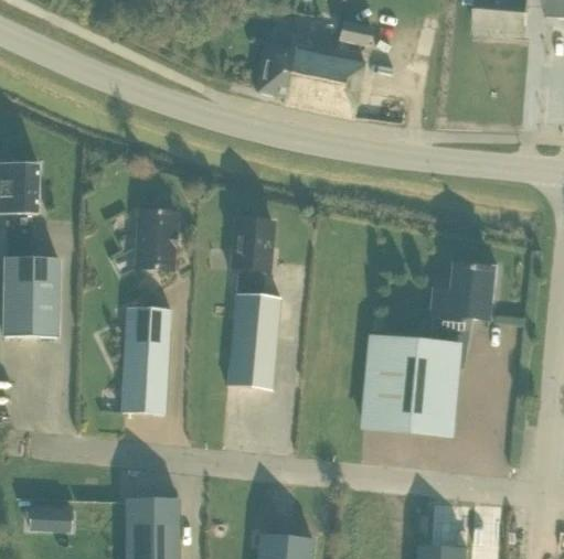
[(476,0),(475,23),(523,27),(525,0),(476,0)]
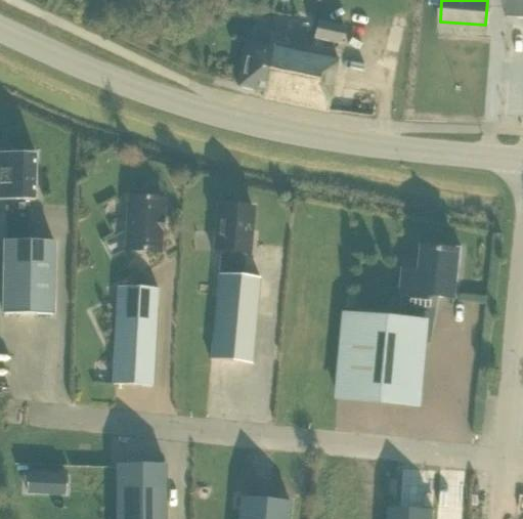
[(507,0),(507,11),(522,11),(522,0),(507,0)]
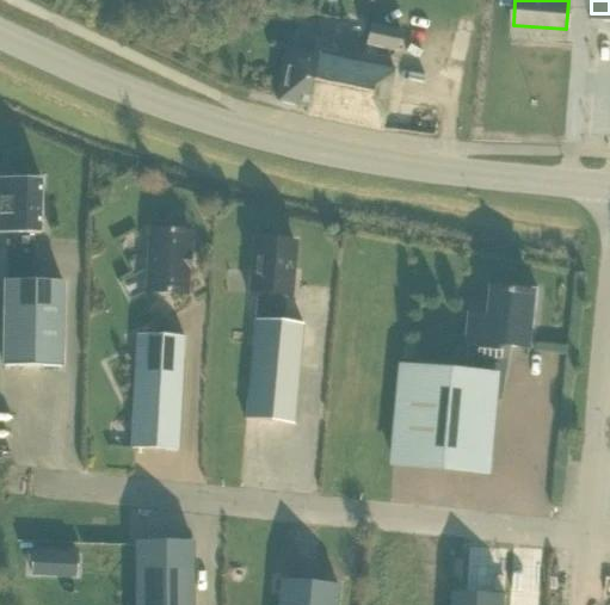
[(367,38),(395,44),(399,25),(371,20),(367,38)]
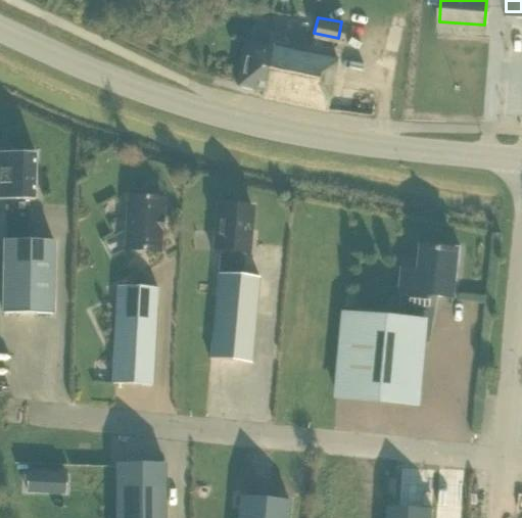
[(262,92),(327,106),(337,54),(273,40),(273,44),(269,43),(271,30),(254,27),(251,39),(247,38),(238,82),(263,88),(262,92)]
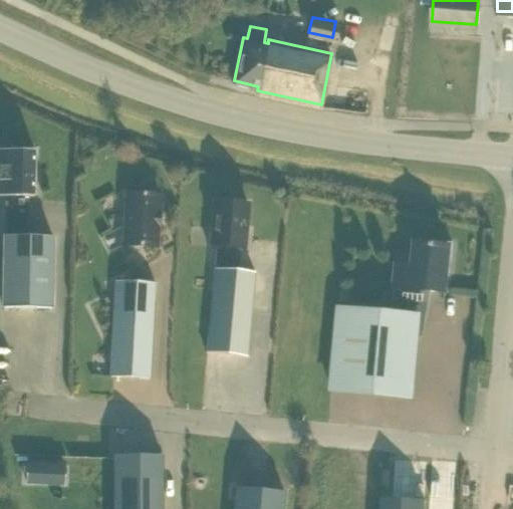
[(35,147),(0,146),(0,192),(11,193),(10,212),(28,212),(29,193),(34,193),(35,147)]
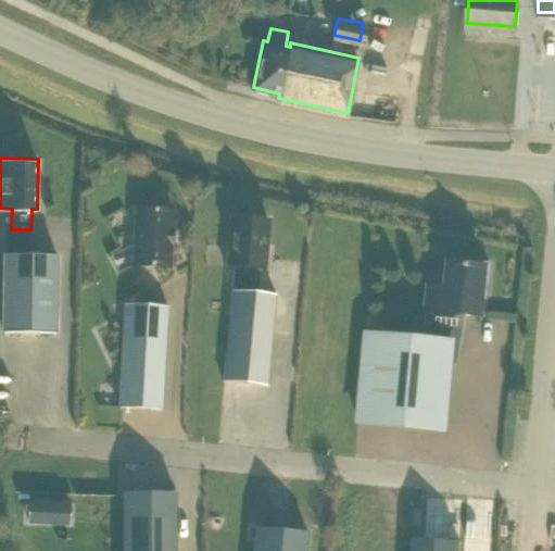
[(142,205),(137,204),(134,262),(171,263),(174,207),(167,207),(167,201),(143,200),(142,205)]
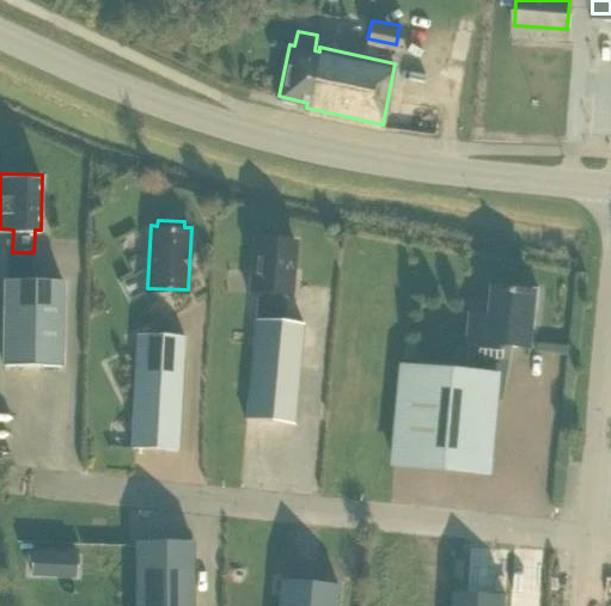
[(286,304),(287,292),(291,292),(295,237),(258,233),(255,268),(250,268),(249,288),(258,289),(257,301),(286,304)]
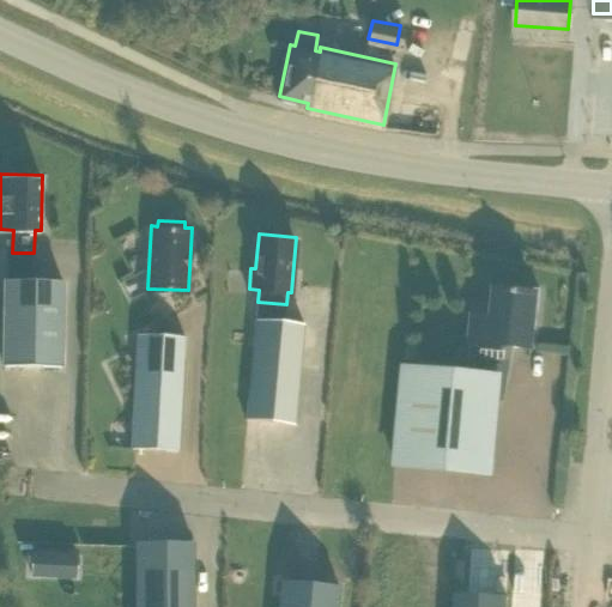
[(64,278),(6,277),(5,363),(61,364),(64,278)]
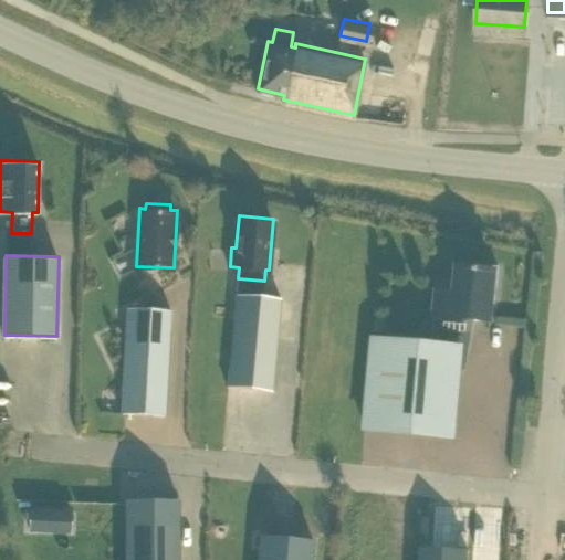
[(433,341),(375,336),(366,424),(453,433),(462,345),(469,346),(472,315),(491,317),(494,283),(498,284),(500,264),(480,262),(479,265),(459,263),(456,289),(438,287),(436,312),(433,341)]
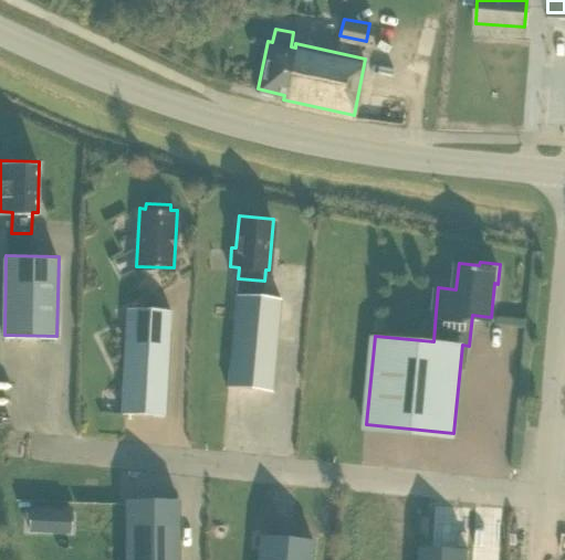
[(228,384),(272,389),(281,296),(237,292),(228,384)]
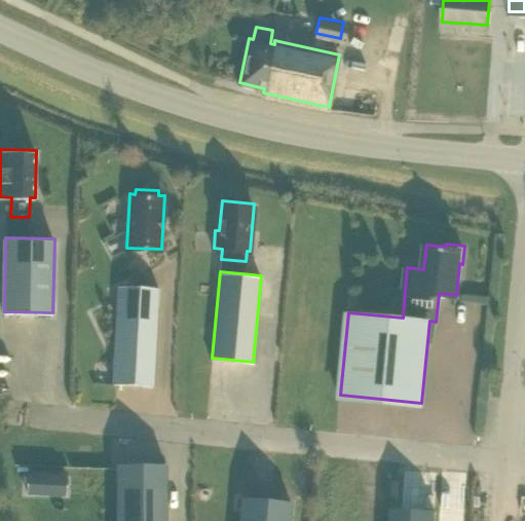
[(159,286),(118,284),(113,382),(153,384),(159,286)]
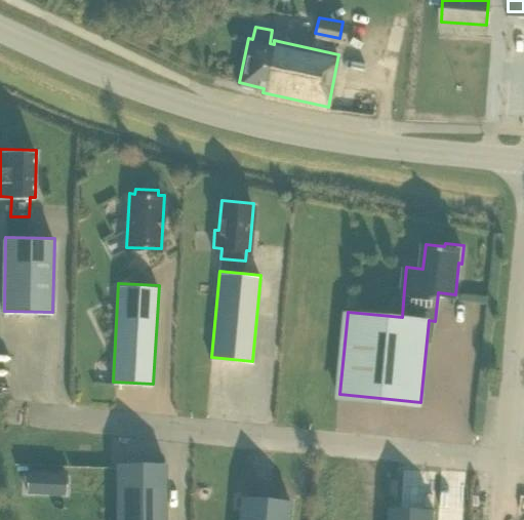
[(165,519),(166,462),(117,462),(116,519),(165,519)]
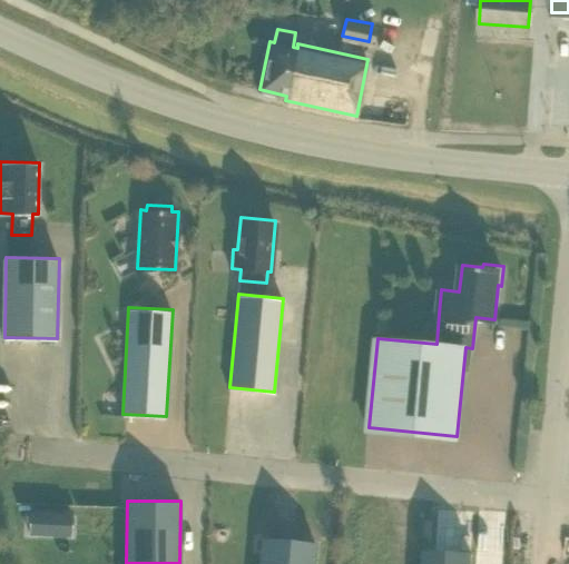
[(72,510),(30,507),(29,527),(71,530),(72,510)]
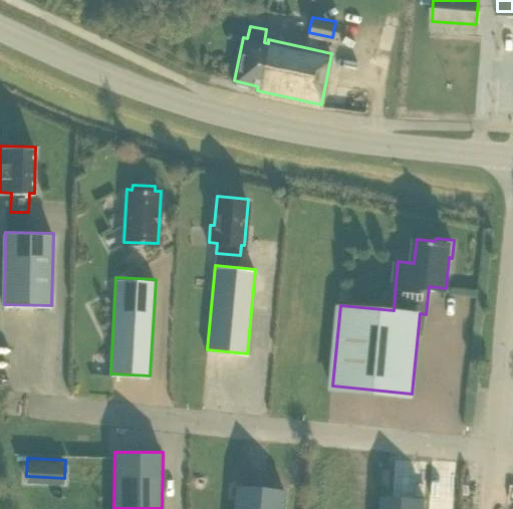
[(236,484),(233,508),(283,508),(285,489),(236,484)]
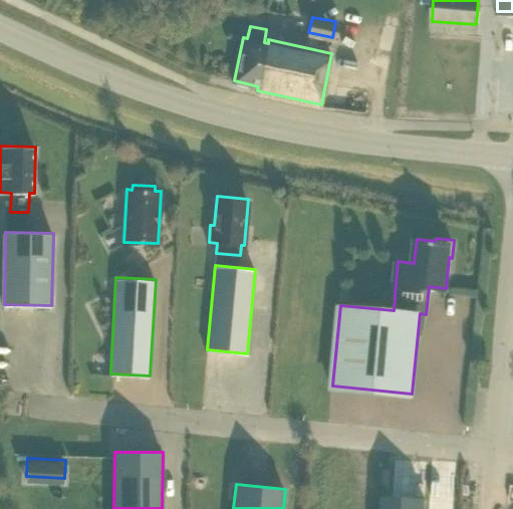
[(426,508),(427,498),(428,498),(428,497),(426,497),(426,498),(383,495),(381,495),(381,496),(382,496),(381,508),(426,508)]
